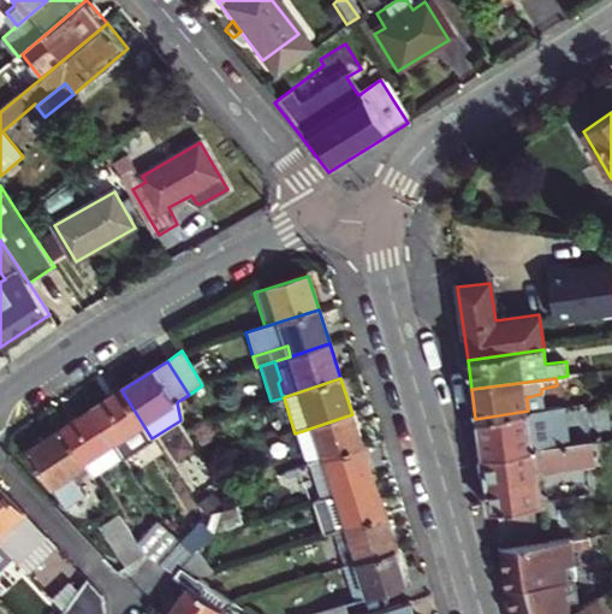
[(152,438),(122,390),(91,411),(122,458),(123,460),(153,441),(152,438)]
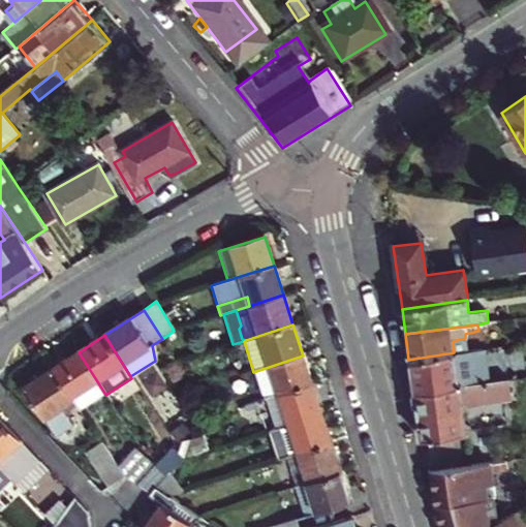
[(482,350),(454,352),(408,360),(413,394),(486,384),(482,350)]
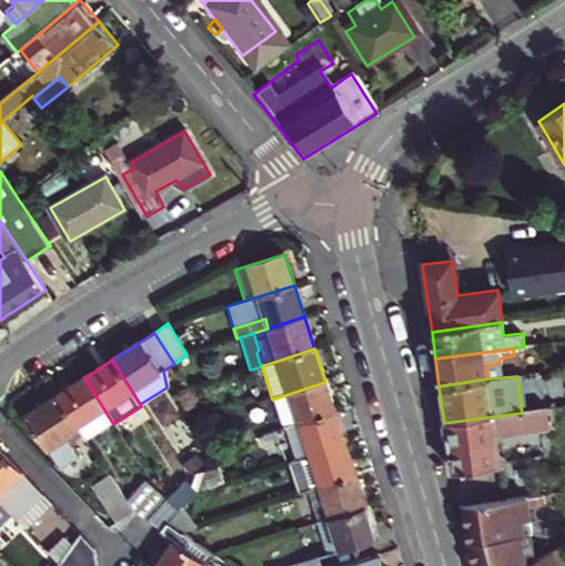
[(56,396),(78,430),(82,436),(84,440),(112,422),(84,378),(56,396)]
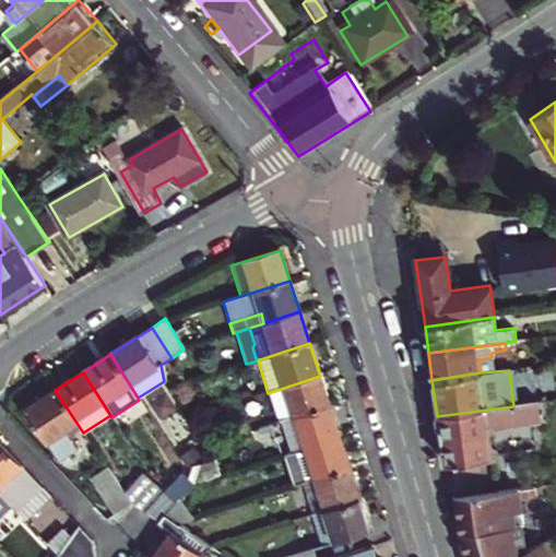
[(330,407),(320,376),(268,393),(278,424),(281,423),(330,407)]
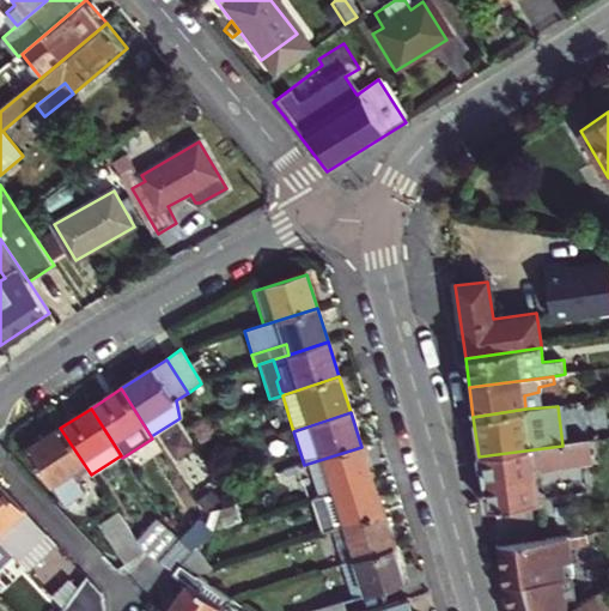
[(74,470),(84,464),(60,428),(26,451),(49,487),(52,485),(65,506),(84,492),(71,472),(74,470)]
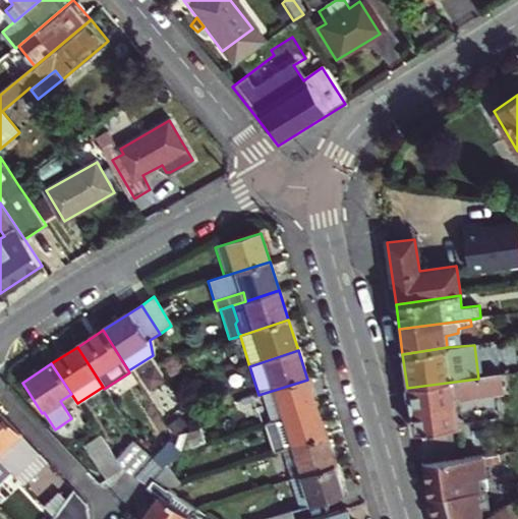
[(454,428),(458,428),(455,401),(501,394),(499,376),(478,379),(407,388),(413,434),(418,434),(454,428)]
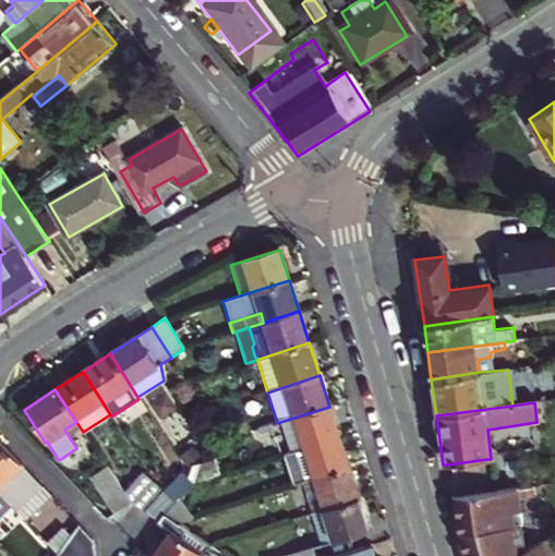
[(339,437),(329,407),(280,422),(290,452),(339,437)]
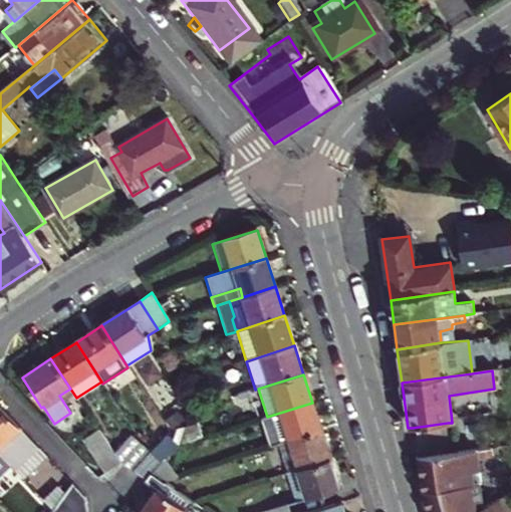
[(70,389),(62,394),(66,400),(74,395),(70,389)]
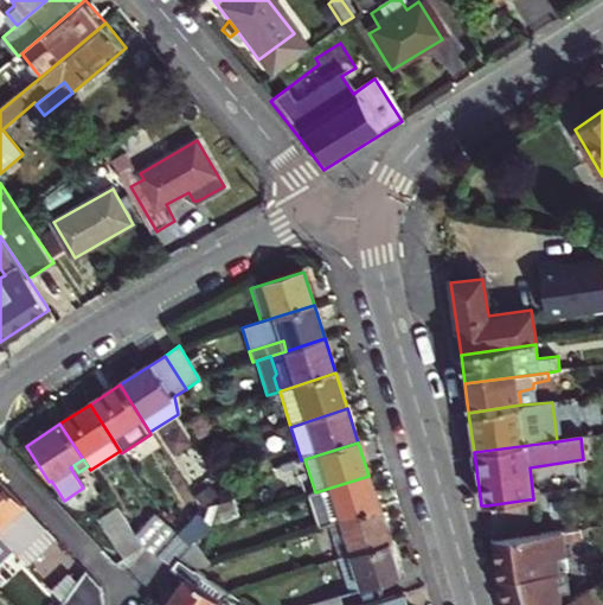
[(315,492),(327,528),(379,510),(369,476),(315,492)]
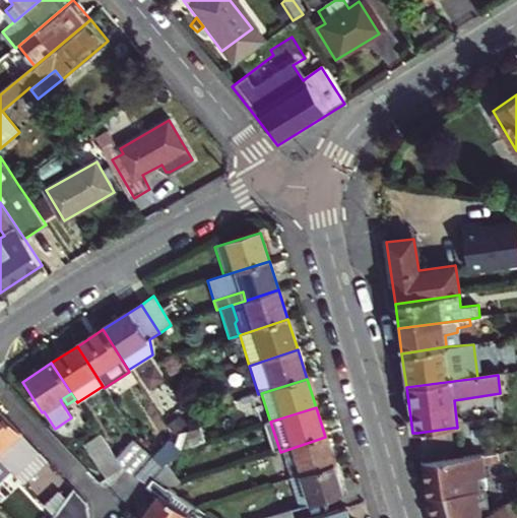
[(12,443),(20,435),(0,413),(0,463),(9,473),(11,475),(28,457),(22,451),(20,452),(12,443)]
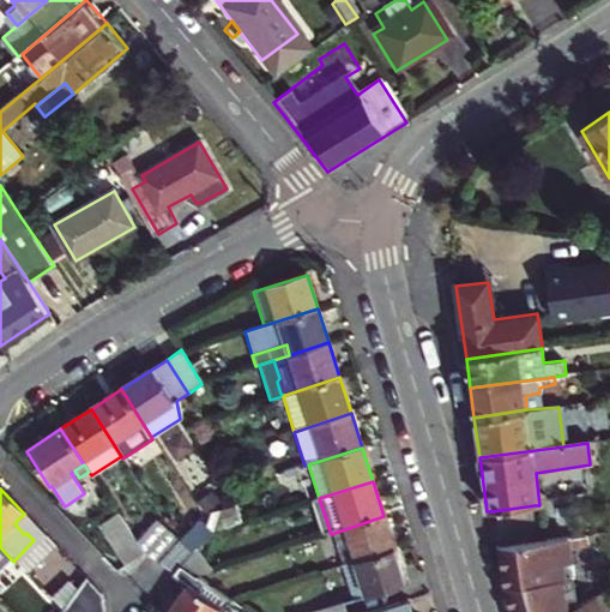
[(234,505),(219,509),(211,532),(239,523),(234,505)]
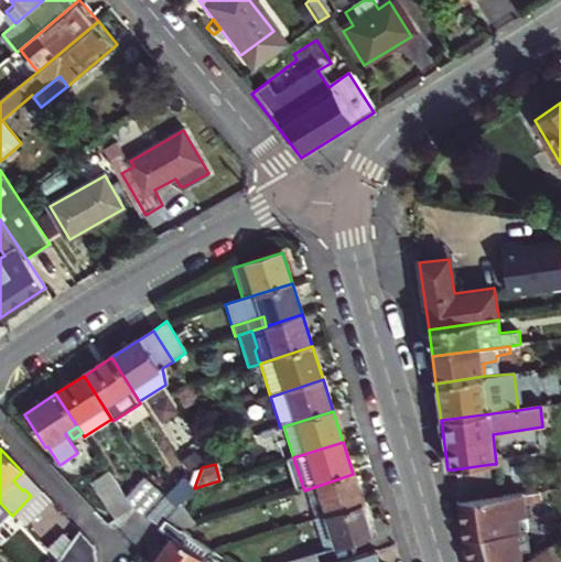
[(457,503),(495,497),(492,464),(453,469),(457,503)]
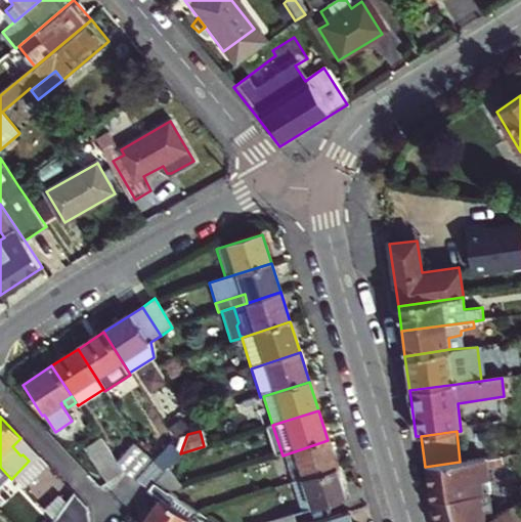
[(23,454),(30,447),(20,438),(12,446),(20,455),(23,454)]
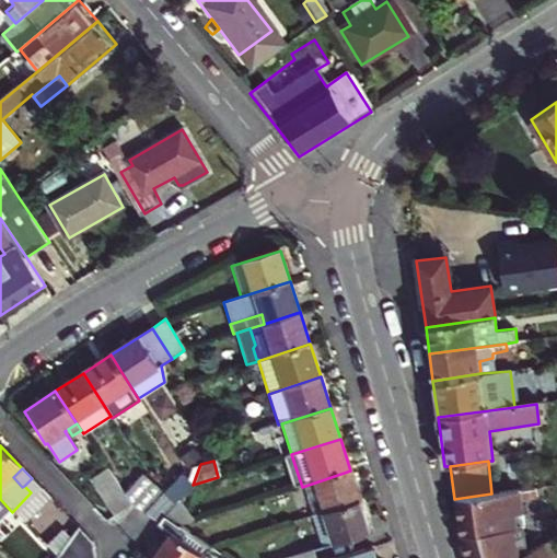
[(114,516),(131,506),(125,496),(106,469),(90,480),(114,516)]
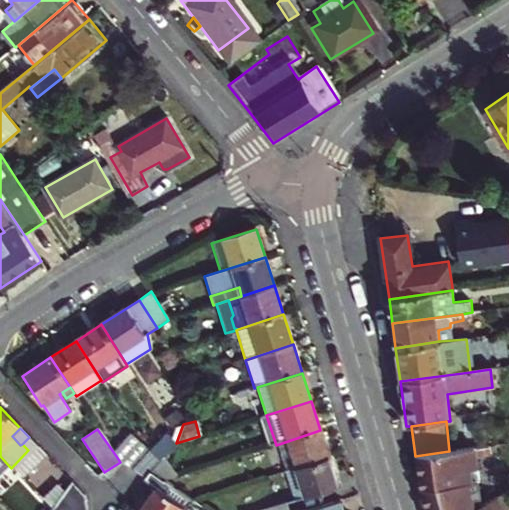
[(285,473),(329,458),(320,430),(276,445),(285,473)]
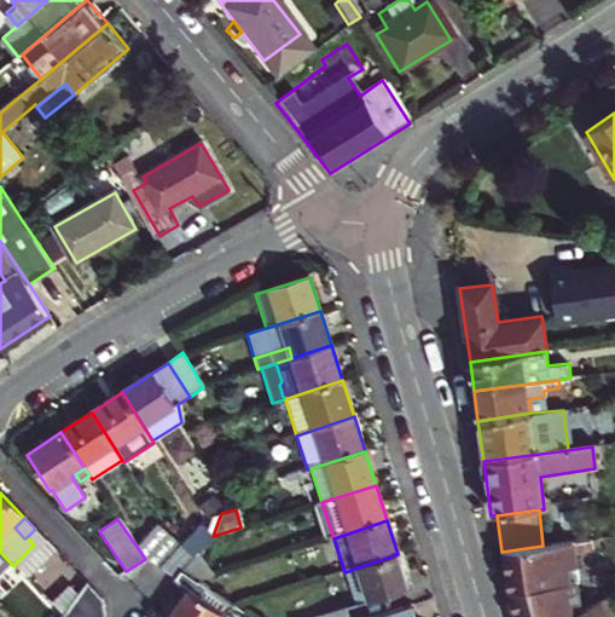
[(197,554),(213,536),(197,524),(178,546),(158,570),(173,580),(181,572),(197,554)]
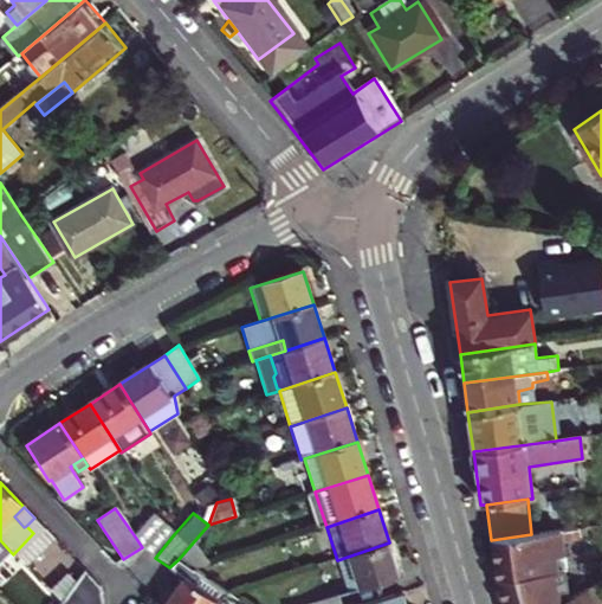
[(153,515),(135,537),(142,547),(155,558),(174,534),(153,515)]
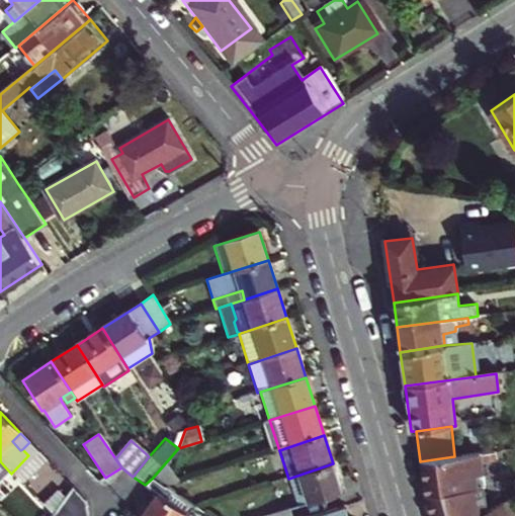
[(454,456),(420,461),(426,497),(431,515),(480,515),(485,513),(481,486),(477,486),(475,473),(481,471),(481,464),(495,461),(492,451),(454,456)]
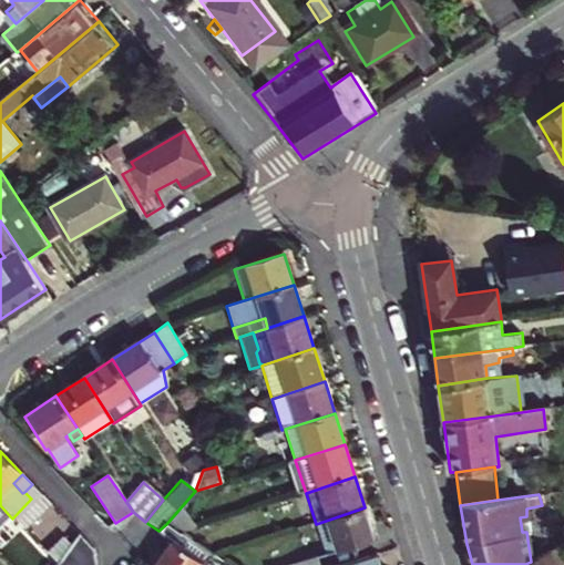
[(10,516),(0,505),(0,526),(10,516)]
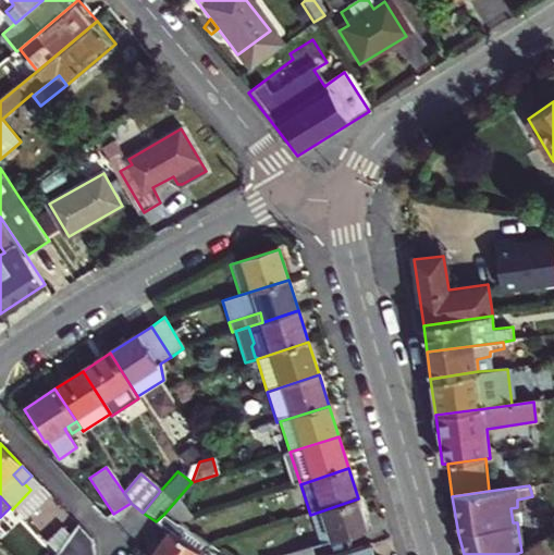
[(194,519),(177,498),(163,515),(177,525),(194,519)]
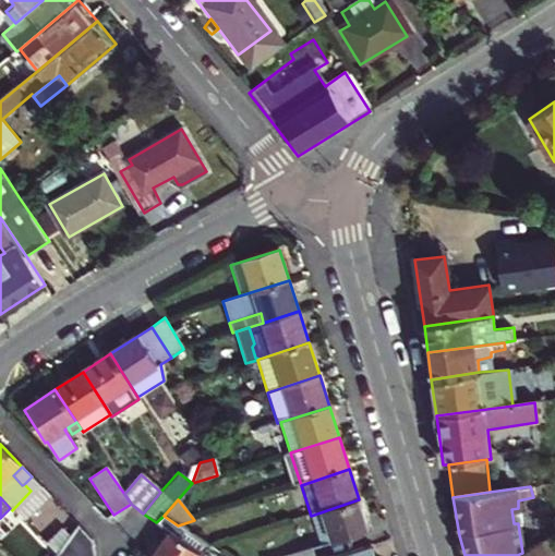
[(370,532),(359,499),(311,516),(321,548),(336,543),(370,532)]
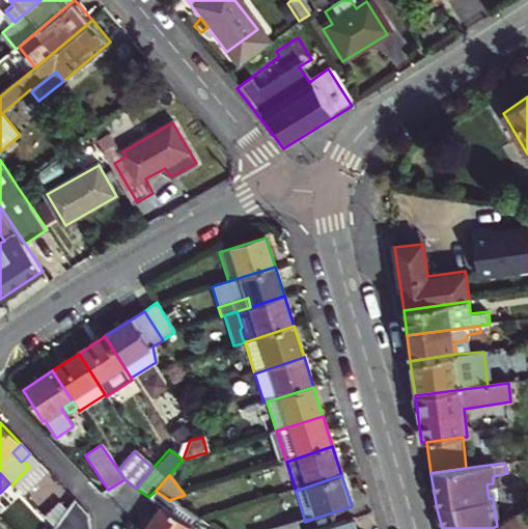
[(189,528),(190,527),(199,522),(169,500),(156,491),(148,497),(148,499),(161,507),(145,528),(189,528)]
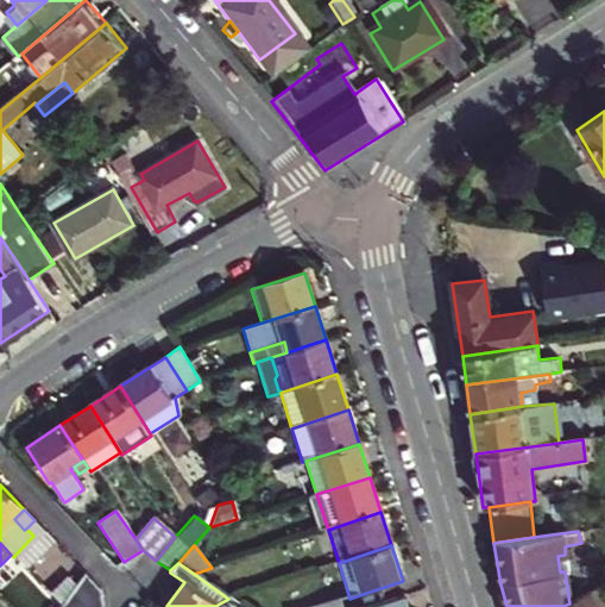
[(100,592),(83,575),(62,606),(102,606),(100,592)]
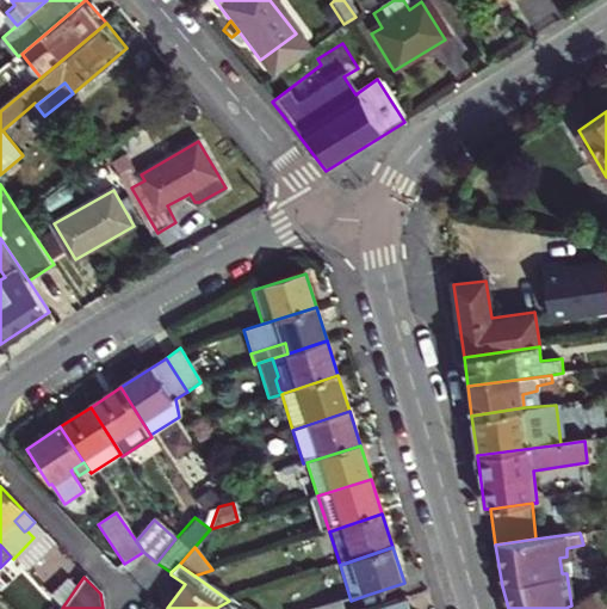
[(606,608),(606,588),(571,606),(565,608),(606,608)]
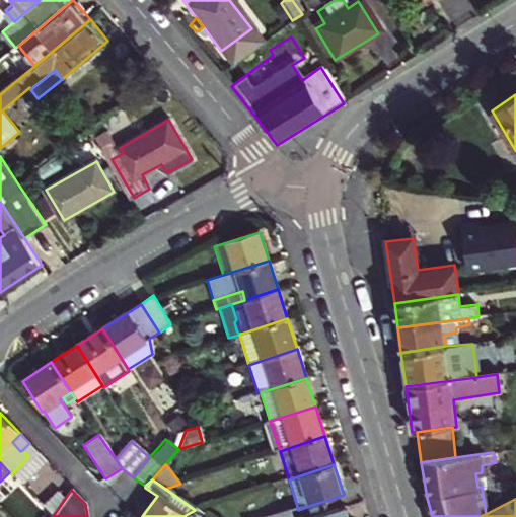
[(291,512),(292,516),(315,516),(312,505),(298,510),(291,512)]
